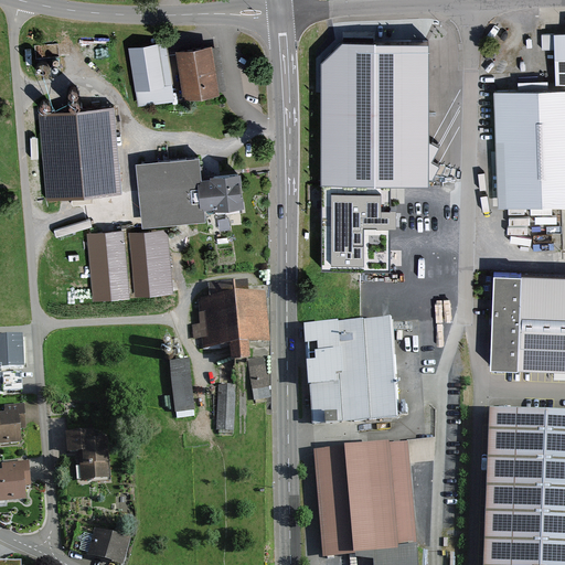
[(543,35),(543,52),(554,51),(555,85),(564,84),(564,34),(547,35),(543,35)]
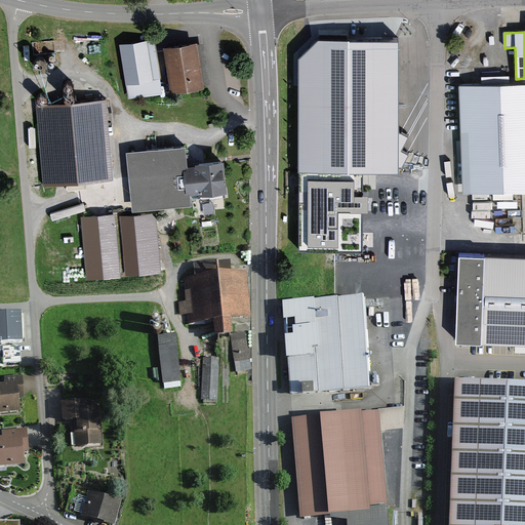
[(162,90),(153,37),(119,43),(129,96),(162,90)]
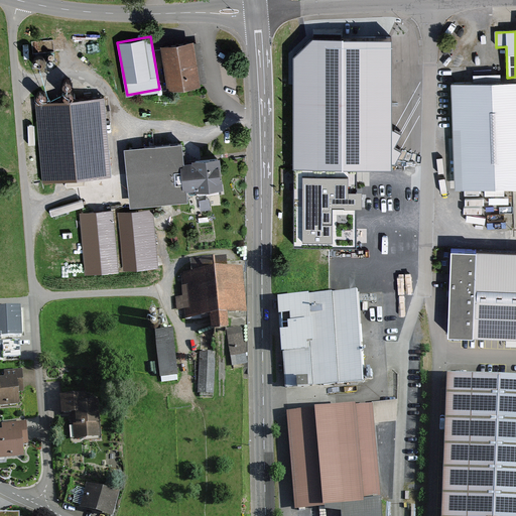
[(295,54),(297,165),(391,164),(389,36),(329,36),(311,36),(295,54)]
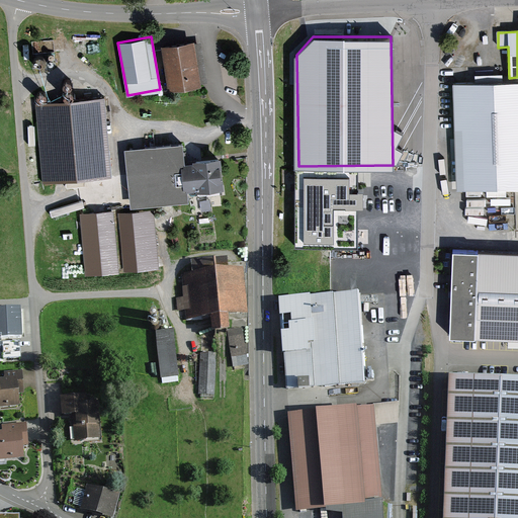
[(193,39),(162,45),(166,73),(169,88),(200,83),(193,39)]
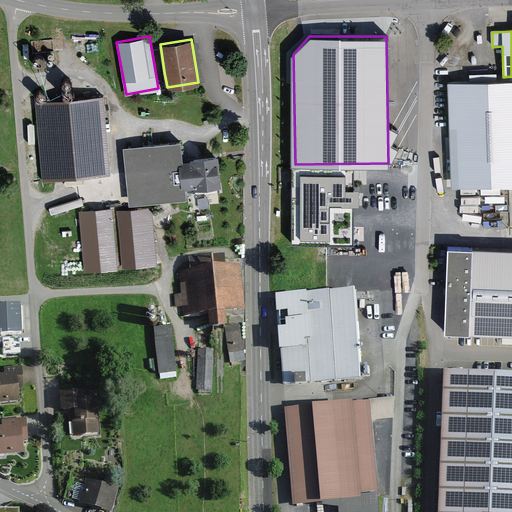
[(448,88),(451,191),(511,188),(511,82),(448,84),(448,88)]
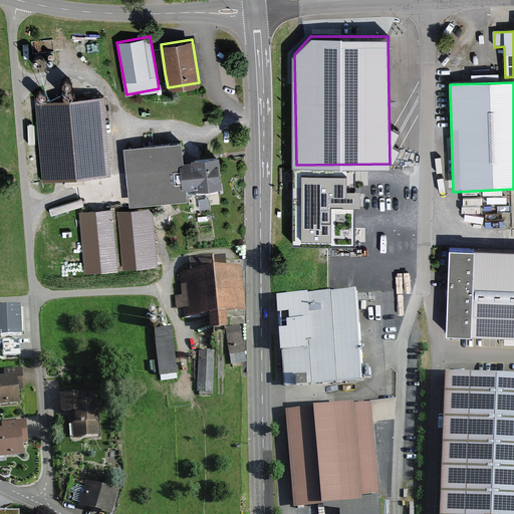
[(102,96),(35,103),(42,180),(109,173),(102,96)]
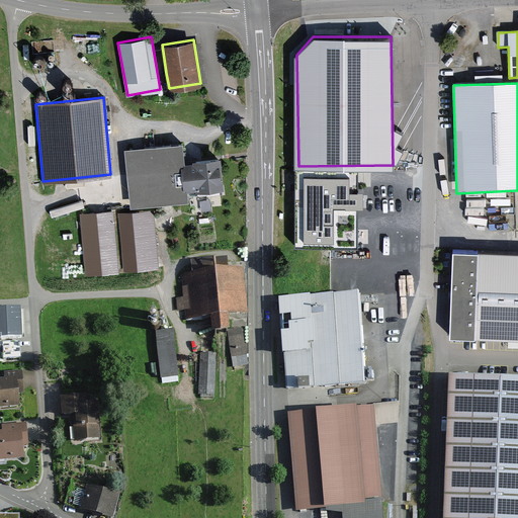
[(182,142),(125,148),(132,206),(188,199),(187,188),(184,189),(181,162),(185,162),(182,142)]
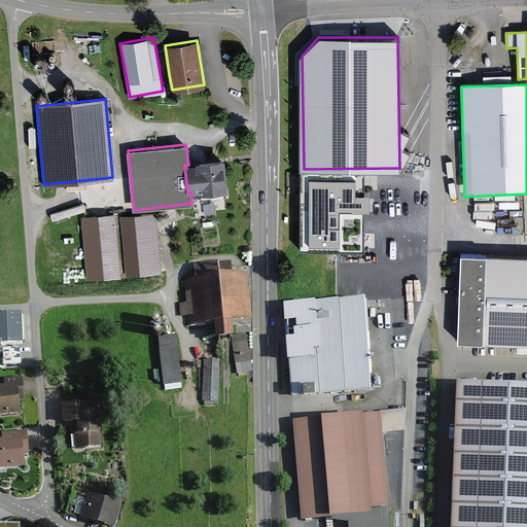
[(229,189),(224,157),(197,162),(197,164),(194,164),(188,165),(184,165),(187,192),(190,191),(200,190),(200,194),(229,189)]
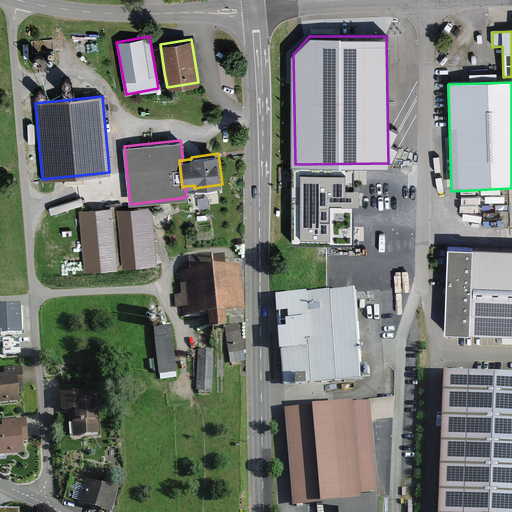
[(152,207),(116,211),(122,267),(158,263),(152,207)]
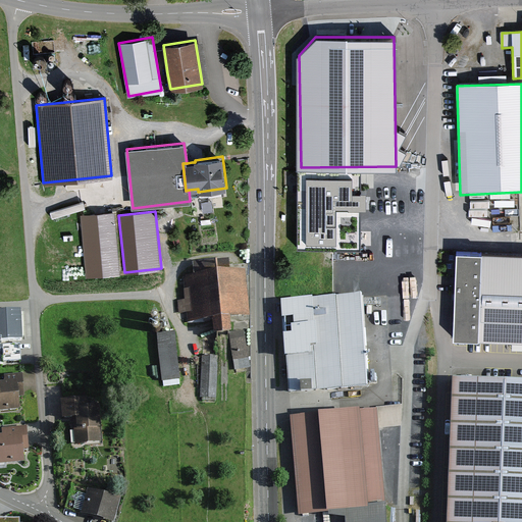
[(113,212),(81,215),(86,275),(118,272),(113,212)]
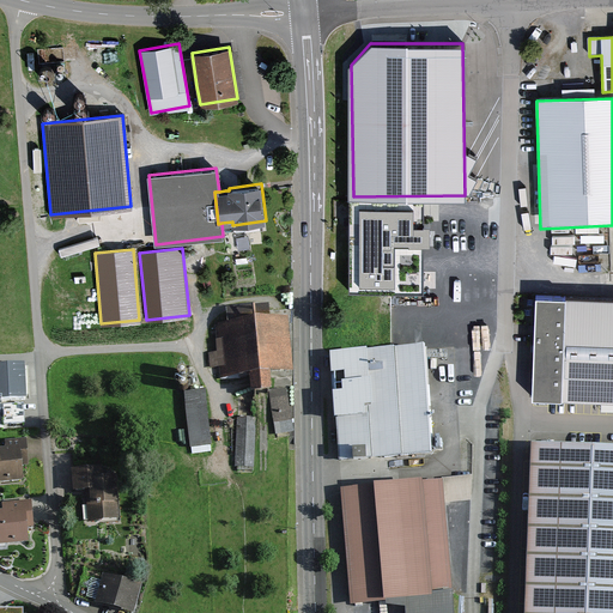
[(533,331),(530,401),(612,404),(612,302),(534,299),(533,331)]
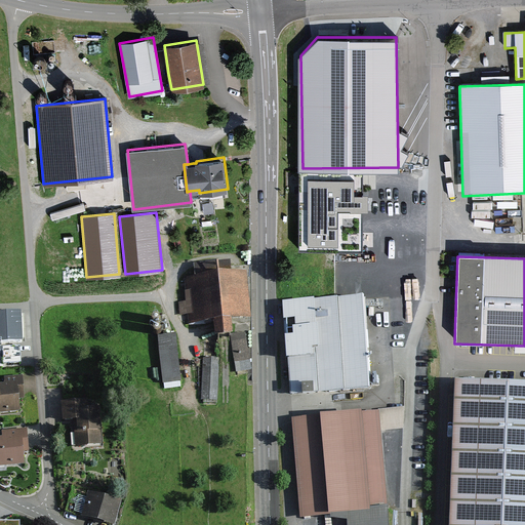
[(250,319),(246,273),(227,275),(226,263),(196,266),(197,277),(185,278),(187,303),(178,303),(180,316),(189,315),(190,324),(213,322),(214,336),(234,334),(232,321),(250,319)]
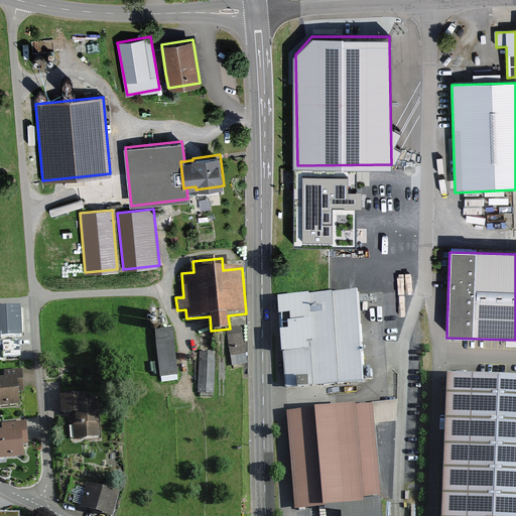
[(358,292),(278,297),(279,311),(282,352),(283,352),(286,388),(296,387),(296,389),(309,388),(309,387),(364,383),(361,328),(358,292)]
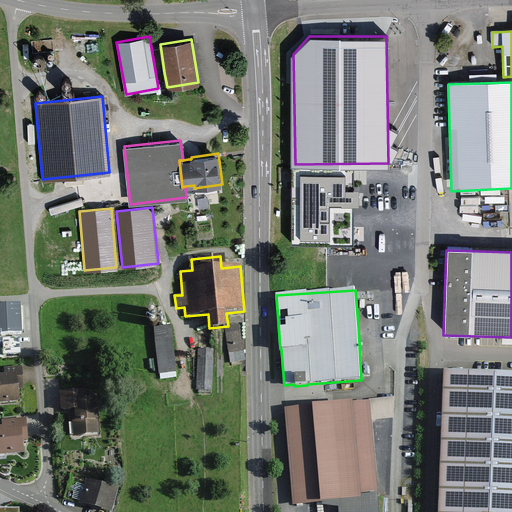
[(21,305),(0,306),(0,334),(22,333),(21,314),(21,305)]
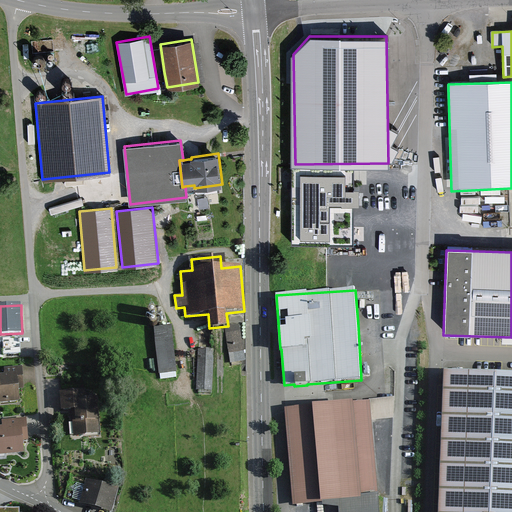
[(158,376),(176,373),(171,326),(153,328),(158,376)]
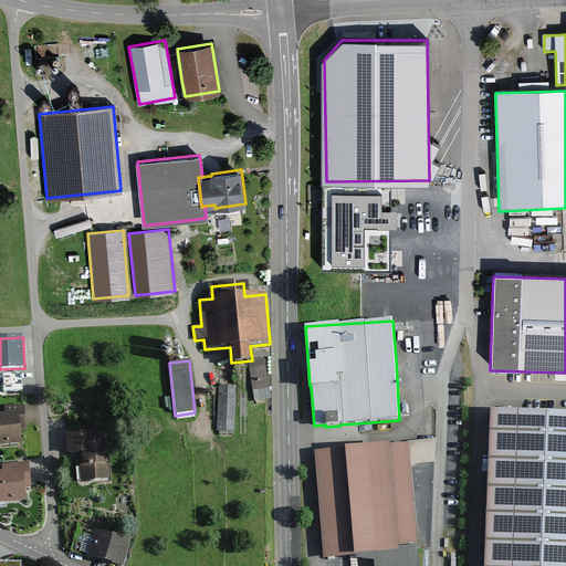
[(249,363),(254,404),(270,401),(264,360),(249,363)]
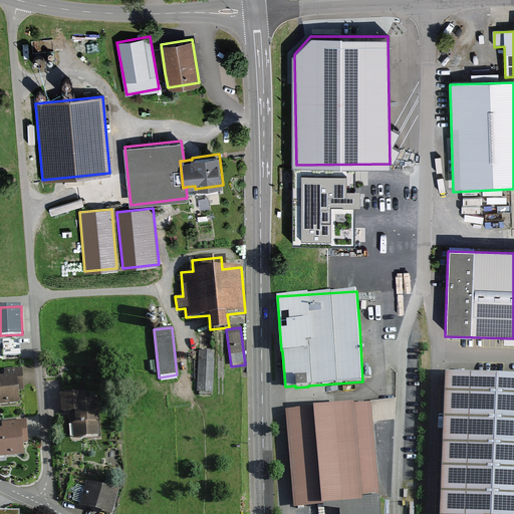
[(20,339),(0,340),(1,347),(3,347),(3,355),(20,354),(20,339)]
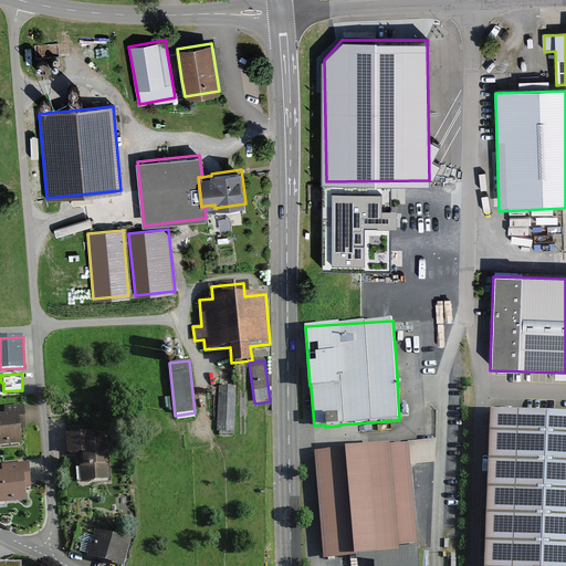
[(237,388),(220,387),(217,435),(233,436),(237,388)]
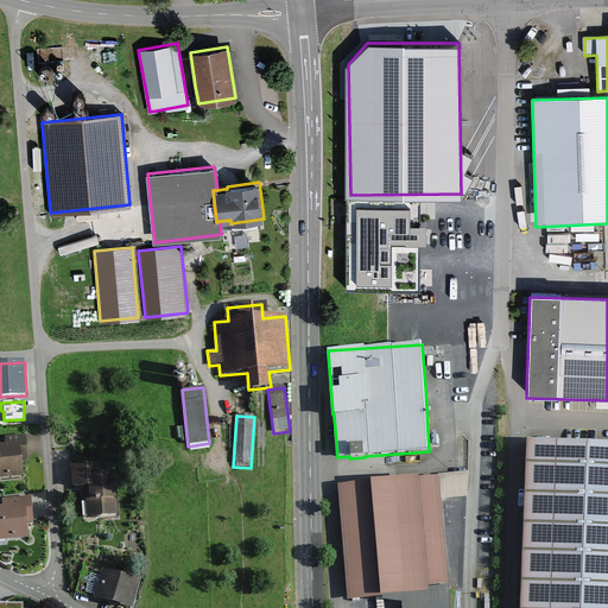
[(0,445),(0,477),(23,476),(21,462),(29,461),(26,436),(5,437),(6,445),(0,445)]
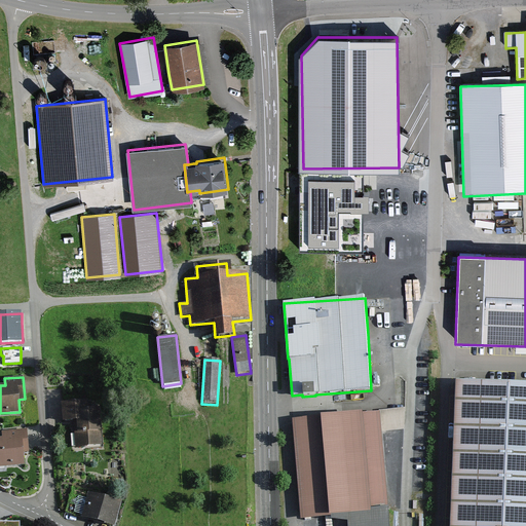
[(450,525),(525,525),(525,385),(455,383),(450,525)]
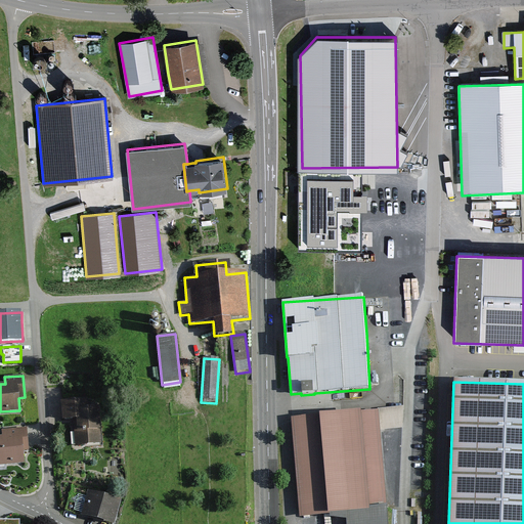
[(75,447),(102,444),(99,408),(84,410),(84,400),(61,402),(63,420),(73,419),(75,447)]
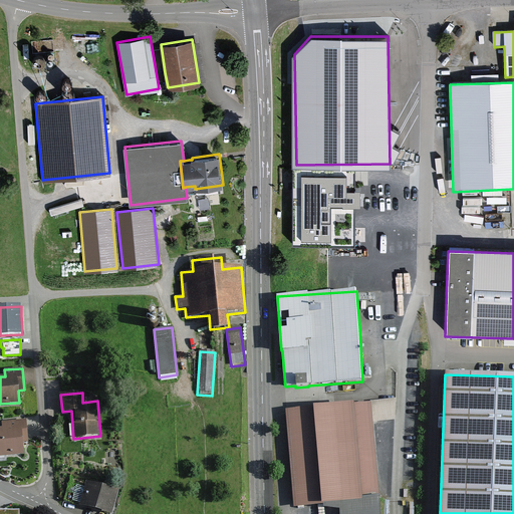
[(370,405),(371,424),(394,422),(396,400),(370,402),(370,405)]
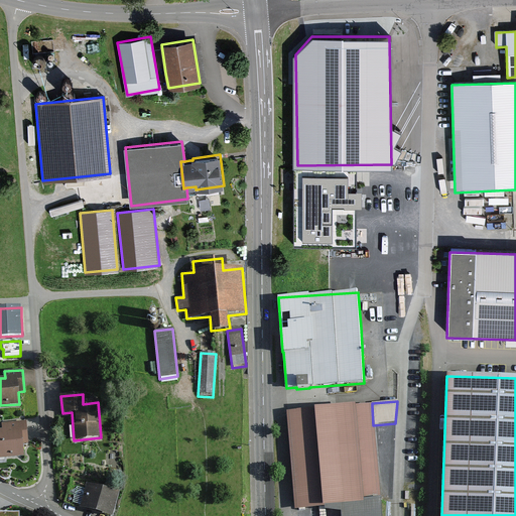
[(372,406),(288,413),(296,510),(324,508),(324,510),(342,513),(342,515),(380,515),(373,425),(372,406)]
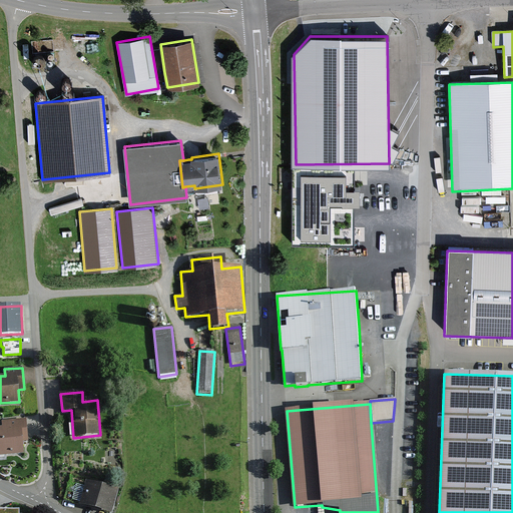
[(0,427),(0,456),(24,454),(23,442),(28,442),(26,419),(2,421),(2,428),(0,427)]
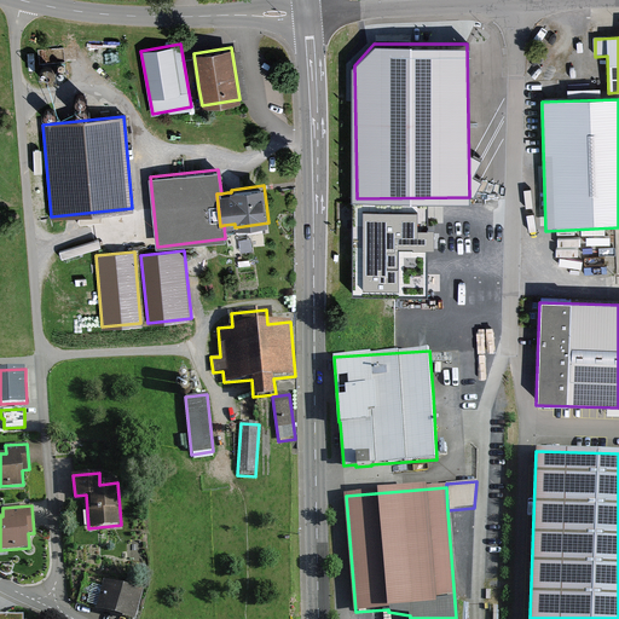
[(126,618),(133,618),(142,591),(125,586),(104,580),(96,611),(126,618)]
